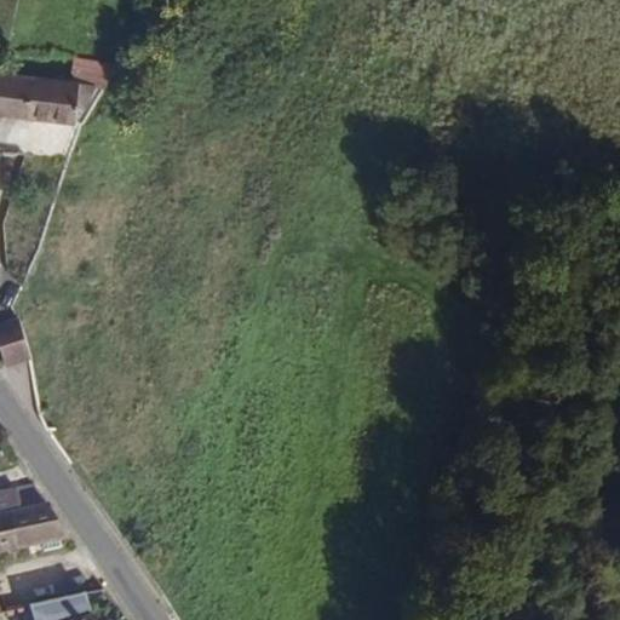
[(0,118),(39,124),(44,82),(0,76),(0,118)]
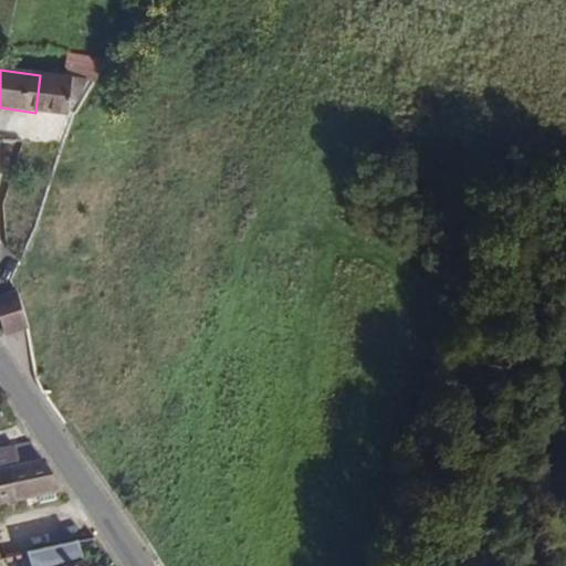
[(75,117),(80,80),(40,75),(35,113),(75,117)]
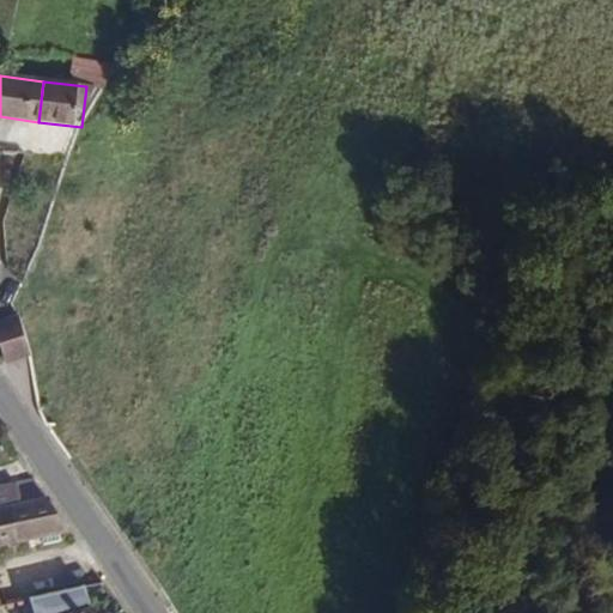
[(26,357),(17,319),(0,321),(0,344),(5,362),(26,357)]
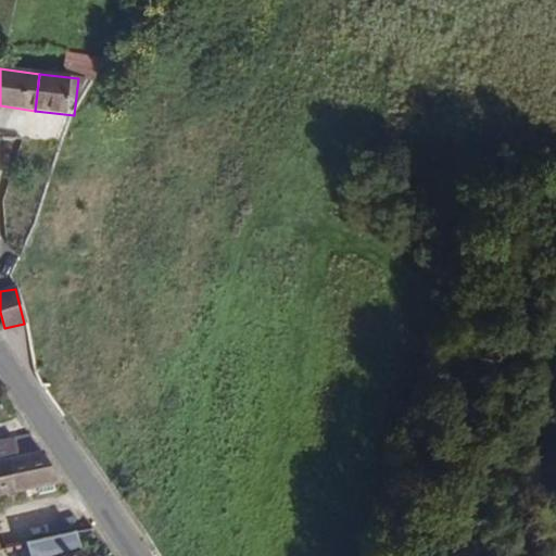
[(0,458),(20,455),(15,437),(0,439),(0,458)]
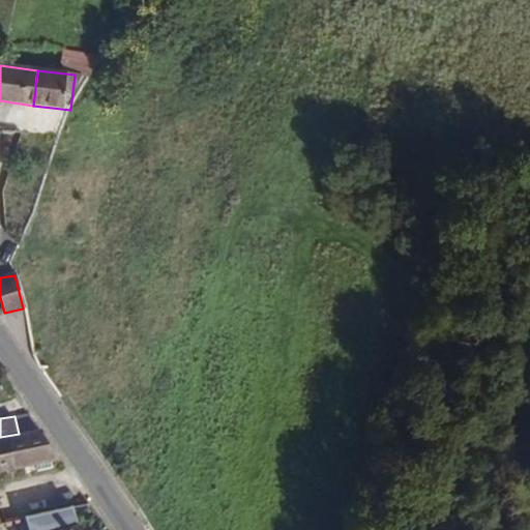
[(0,471),(56,460),(39,430),(19,434),(0,437),(0,471)]
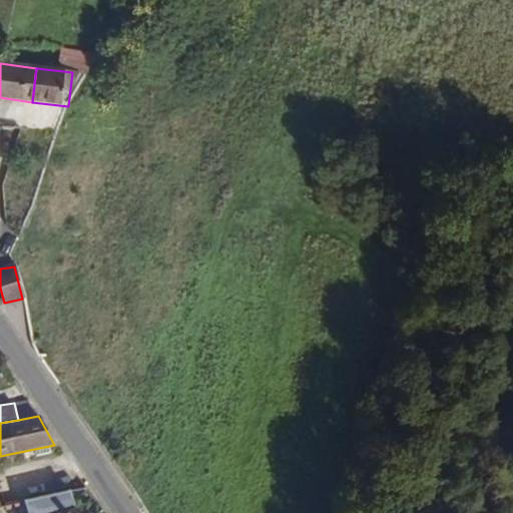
[(49,512),(63,509),(76,505),(71,489),(23,499),(24,501),(27,512),(49,512)]
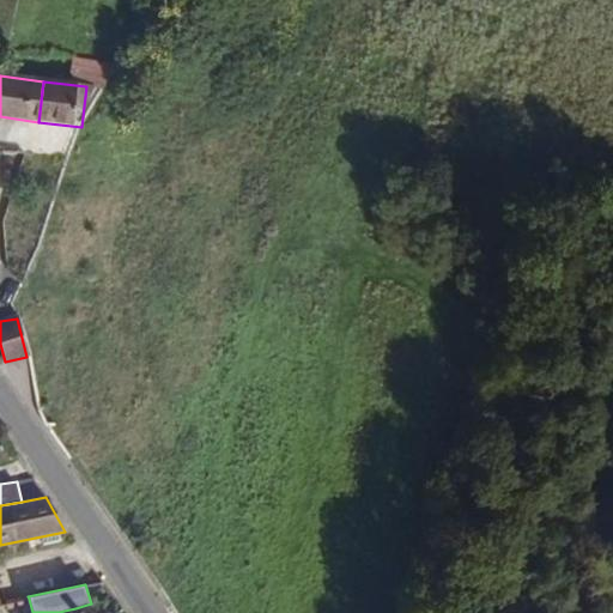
[(96,612),(93,602),(91,604),(76,608),(59,612),(96,612)]
